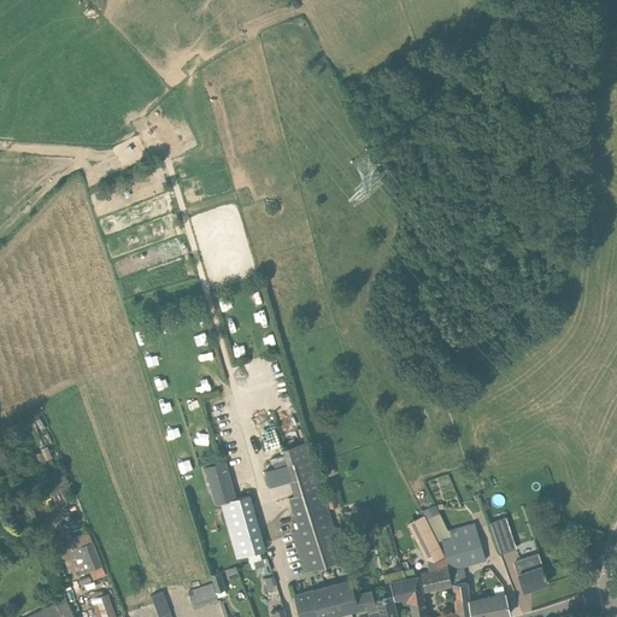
[(345,562),(342,554),(311,457),(307,442),(282,448),(297,495),(288,499),(298,529),(291,532),(304,574),(311,571),(345,562)]
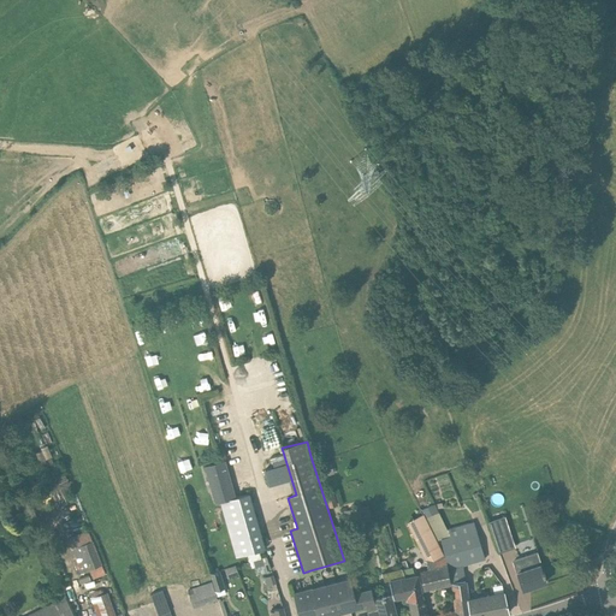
[(41,463),(54,458),(49,445),(36,450),(41,463)]
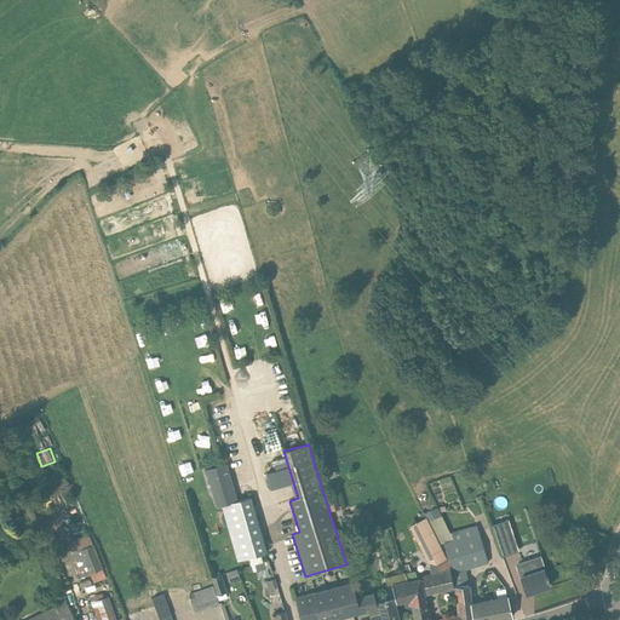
[(179,469),(190,466),(189,455),(178,457),(179,469)]
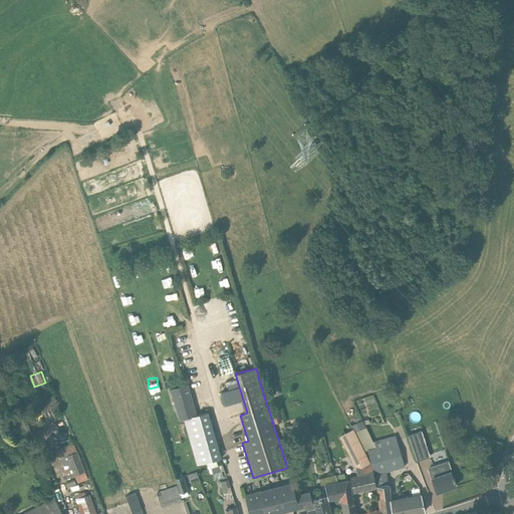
[(197,465),(221,459),(208,413),(196,416),(188,384),(171,390),(179,421),(183,420),(197,465)]
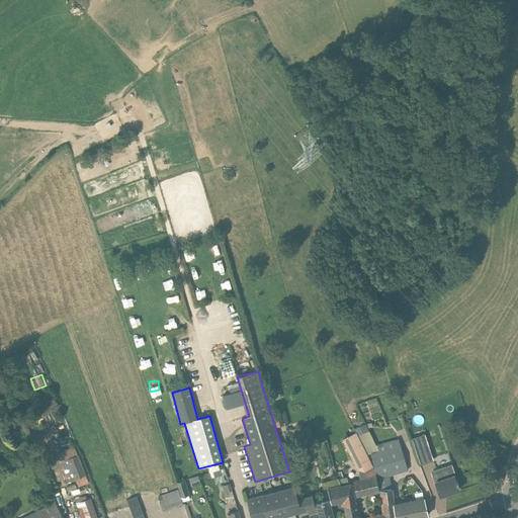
[(274,401),(280,399),(278,390),(271,392),(274,401)]
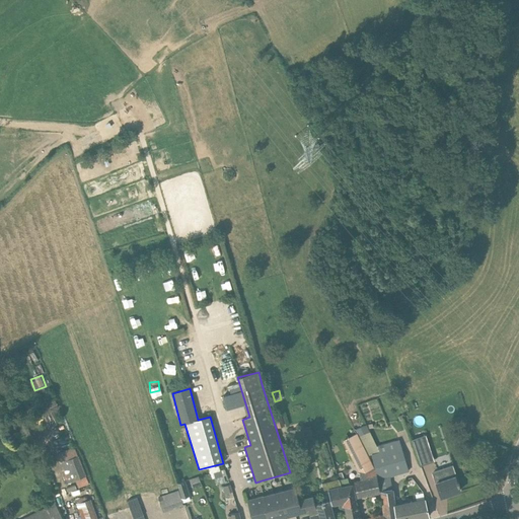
[(277,428),(284,426),(281,414),(274,416),(277,428)]
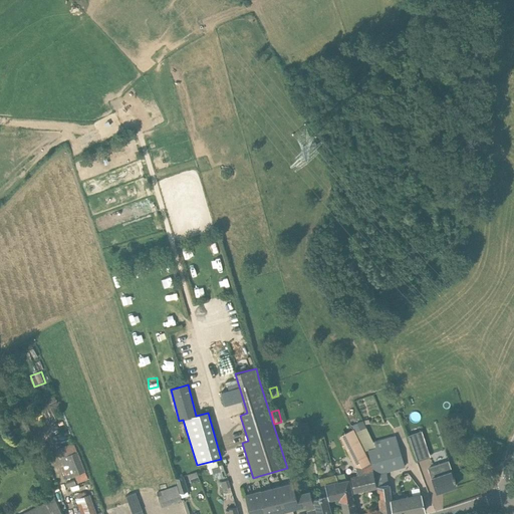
[(351,426),(353,430),(362,448),(372,442),(364,425),(369,424),(368,420),(363,422),(362,421),(351,426)]
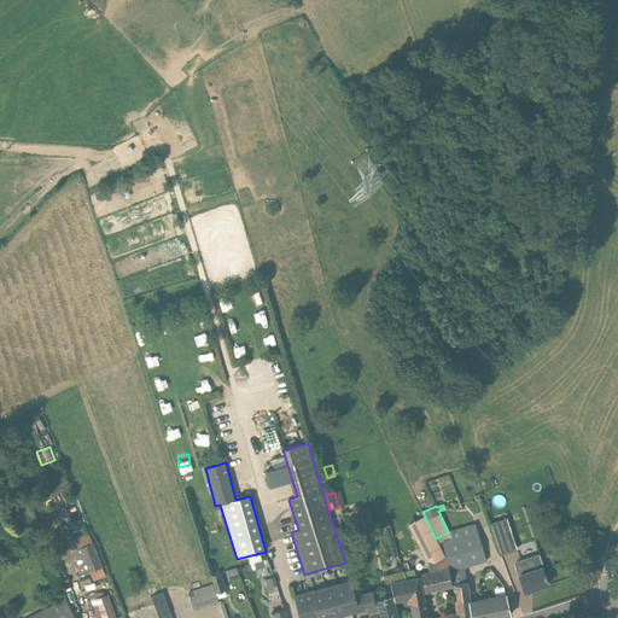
[(425,593),(453,587),(449,572),(445,558),(438,543),(436,538),(425,517),(408,524),(429,564),(429,571),(420,572),(425,593)]
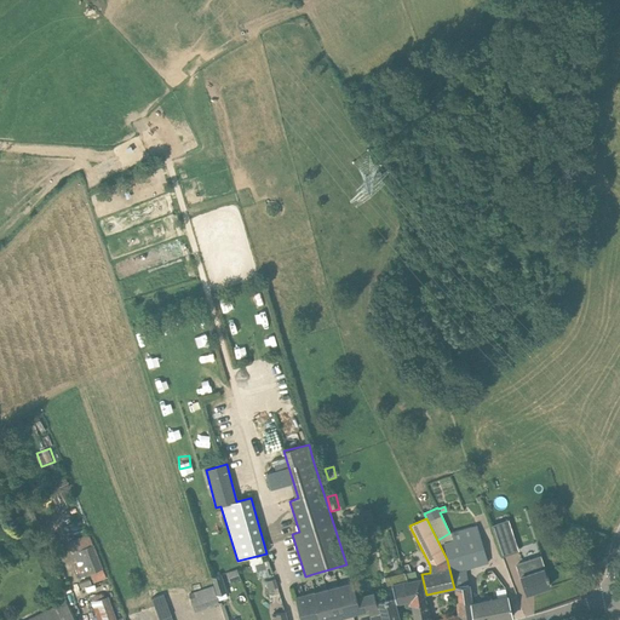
[(510,522),(493,527),(503,557),(518,552),(510,522)]
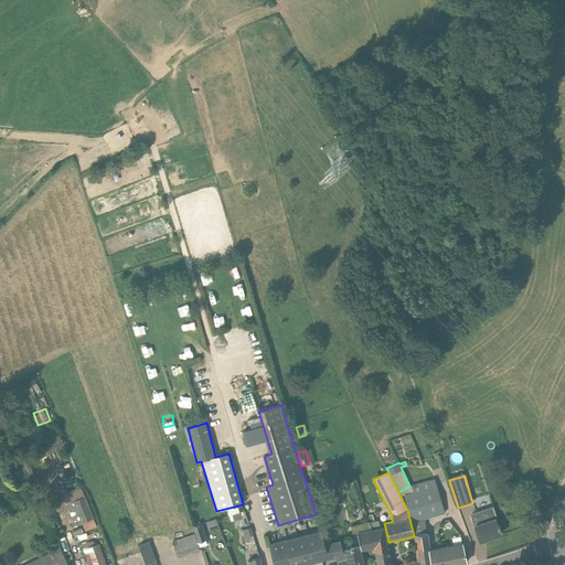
[(435,479),(409,486),(398,492),(401,497),(404,494),(408,510),(407,510),(411,523),(424,520),(445,513),(435,479)]
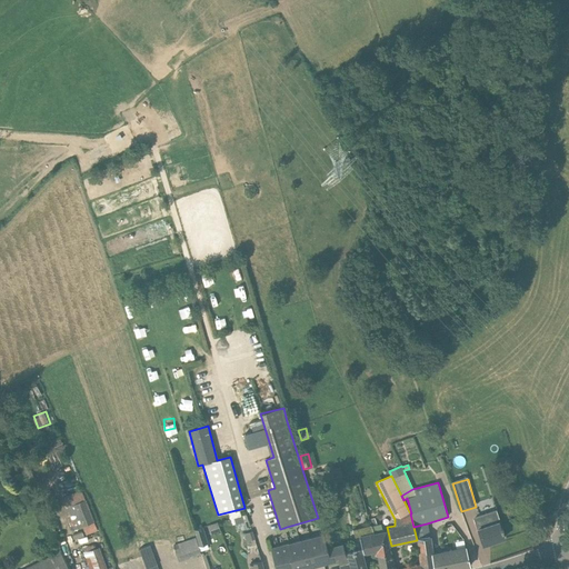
[(81,491),(71,495),(60,499),(72,530),(82,527),(85,532),(96,528),(93,521),(95,521),(86,499),(85,500),(81,491)]
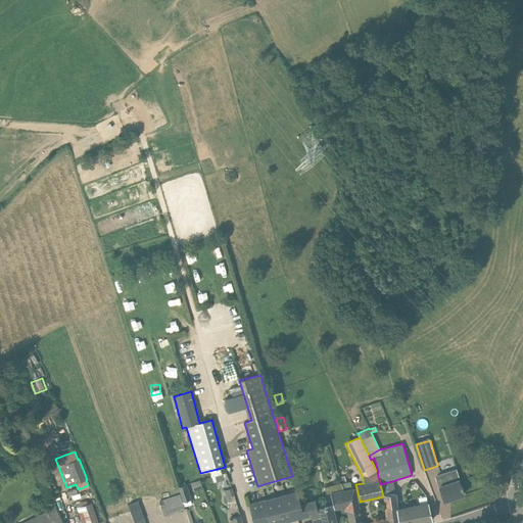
[(455,470),(436,476),(444,501),(464,494),(462,489),(463,488),(462,486),(461,486),(459,479),(459,480),(455,470)]
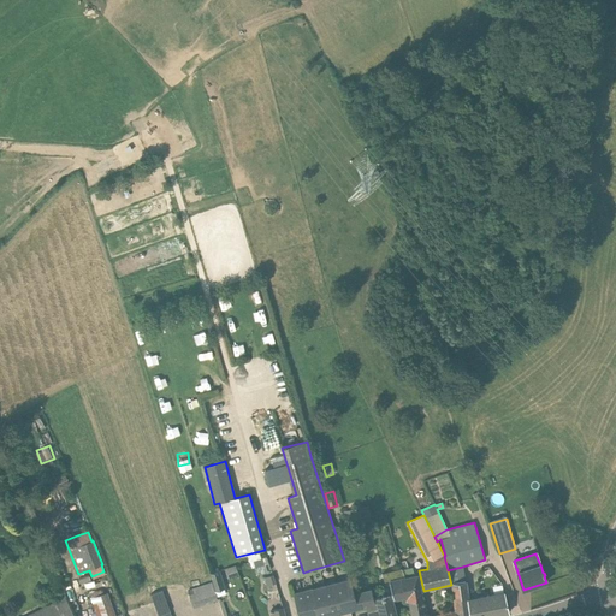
[(266,557),(249,562),(250,569),(254,568),(256,576),(267,573),(265,564),(268,564),(266,557)]
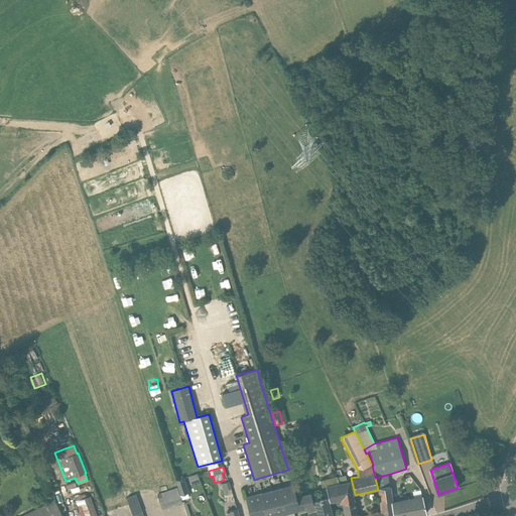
[(200,482),(197,474),(188,477),(191,485),(200,482)]
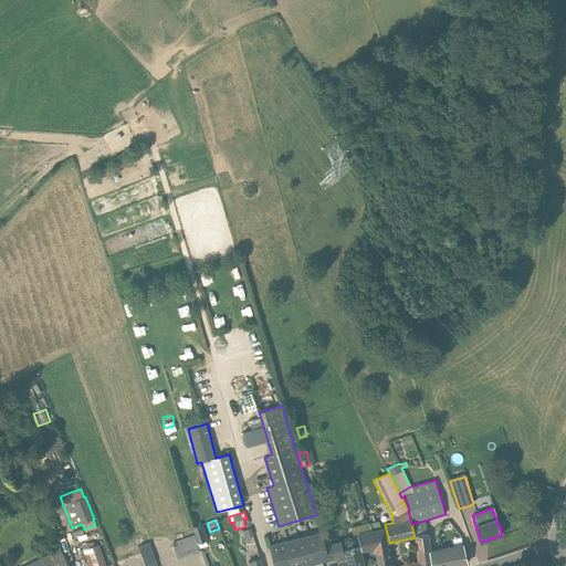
[(418,565),(432,565),(431,556),(430,549),(425,521),(411,524),(415,537),(417,561),(418,565)]
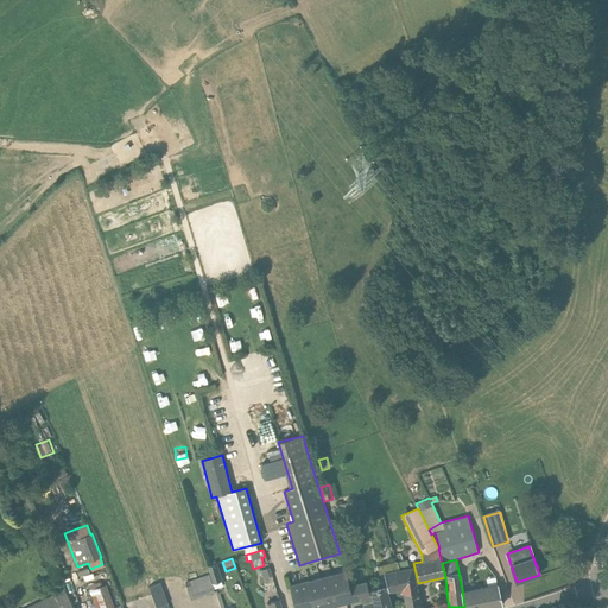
[(375,607),(392,607),(388,593),(399,590),(396,574),(399,574),(399,570),(397,561),(377,565),(379,574),(385,572),(385,574),(384,574),(387,586),(372,590),(375,607)]
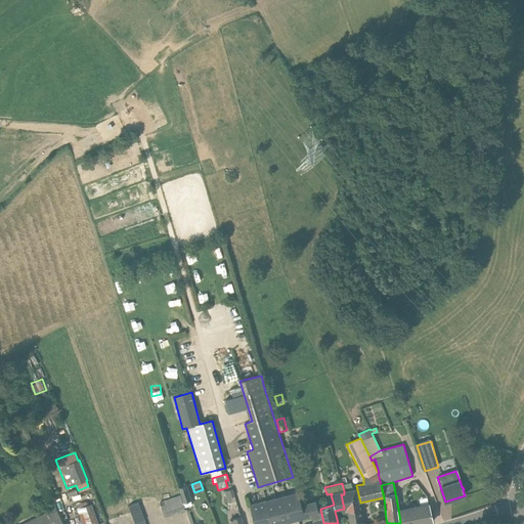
[(183,503),(191,500),(187,486),(178,488),(183,503)]
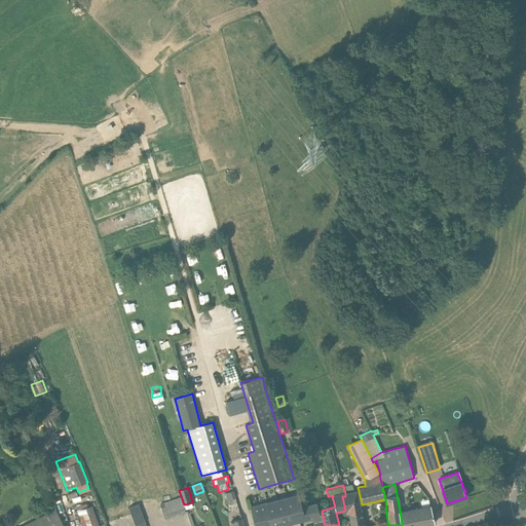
[(358,490),(345,493),(345,496),(342,496),(345,511),(345,515),(348,514),(348,515),(362,511),(358,490)]
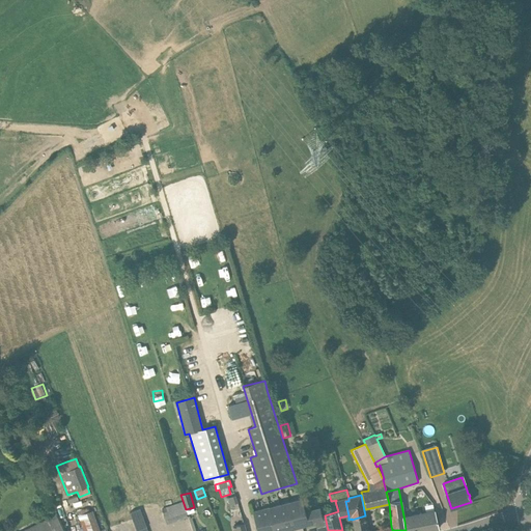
[(230,505),(238,503),(235,496),(227,498),(230,505)]
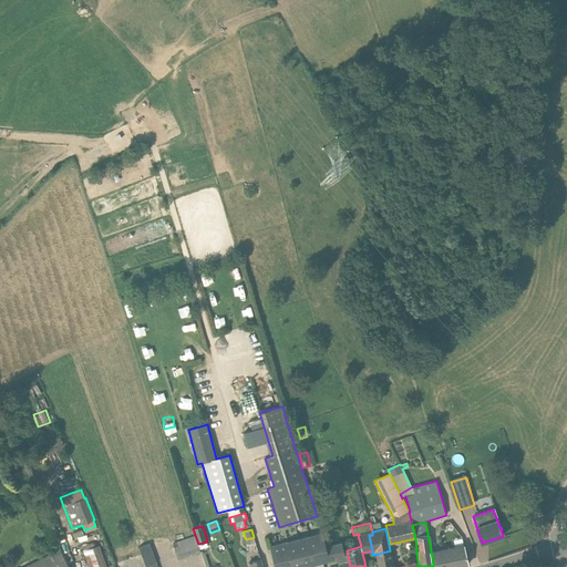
[(326,546),(322,534),(269,546),(275,566),(300,566),(337,558),(338,562),(347,559),(342,543),(326,546)]
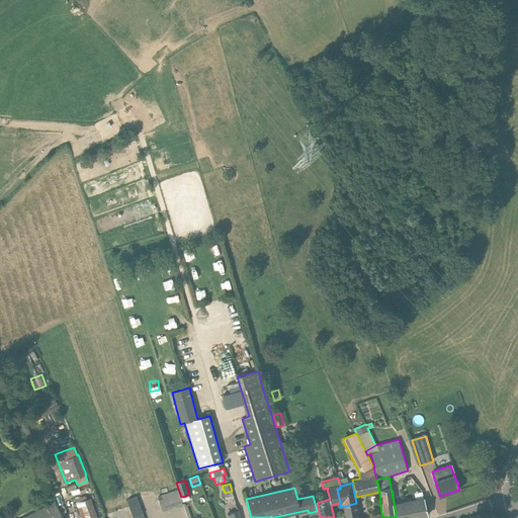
[(177,490),(157,497),(162,512),(182,505),(177,490)]
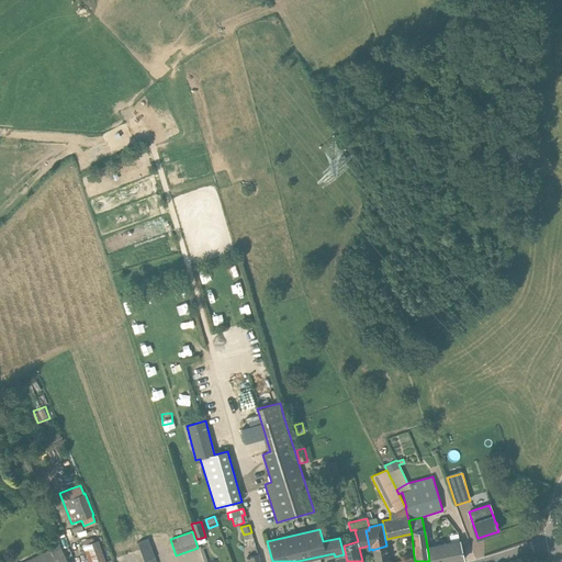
[(155,561),(147,539),(137,542),(144,561),(155,561)]
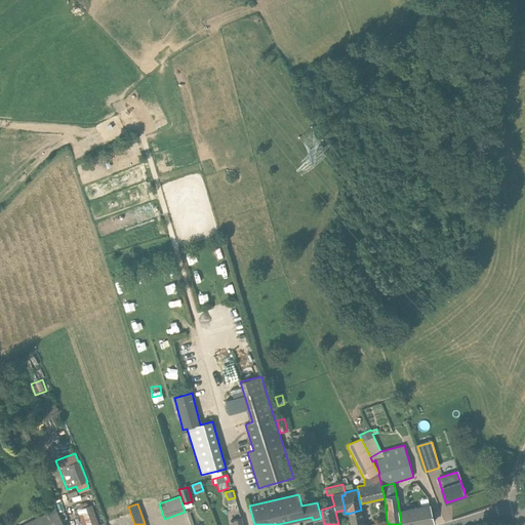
[(421,506),(406,509),(406,514),(400,516),(401,524),(419,524),(434,522),(430,503),(421,506)]
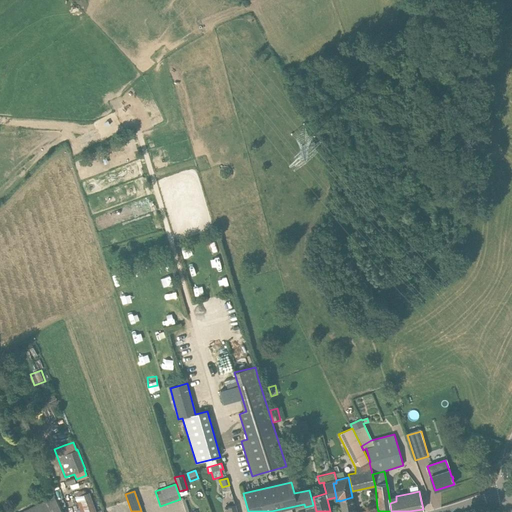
[(76,501),(79,510),(79,511),(95,511),(89,493),(75,497),(76,501)]
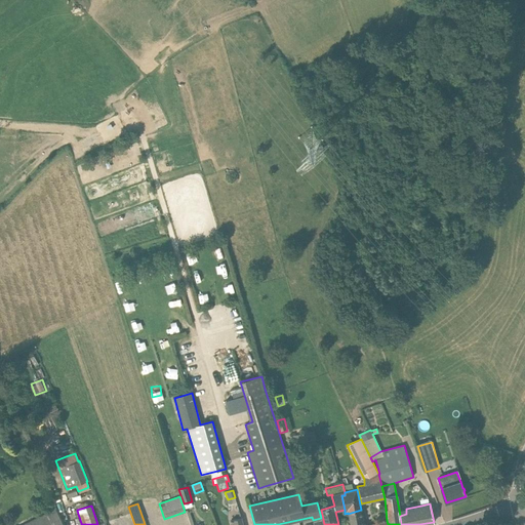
[(63,524),(55,509),(24,524),(63,524)]
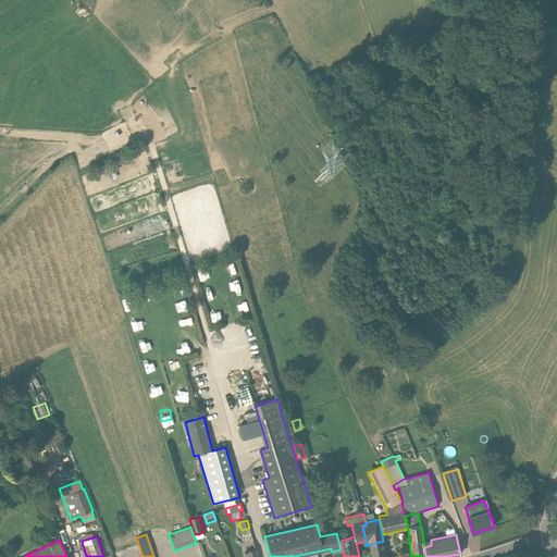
[(383,541),(369,545),(371,556),(411,556),(410,552),(386,556),(383,541)]
